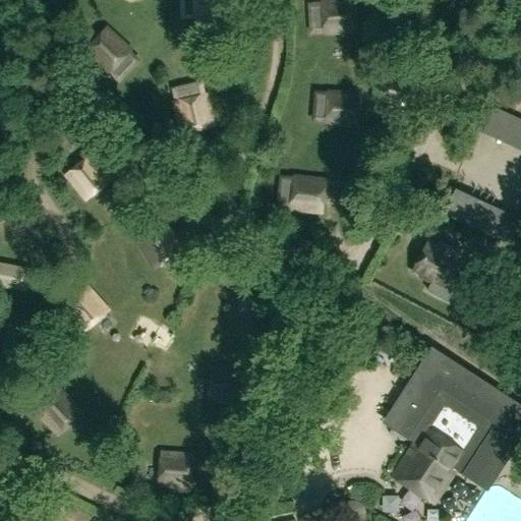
[(228,20),(227,0),(192,0),(193,21),(228,20)]
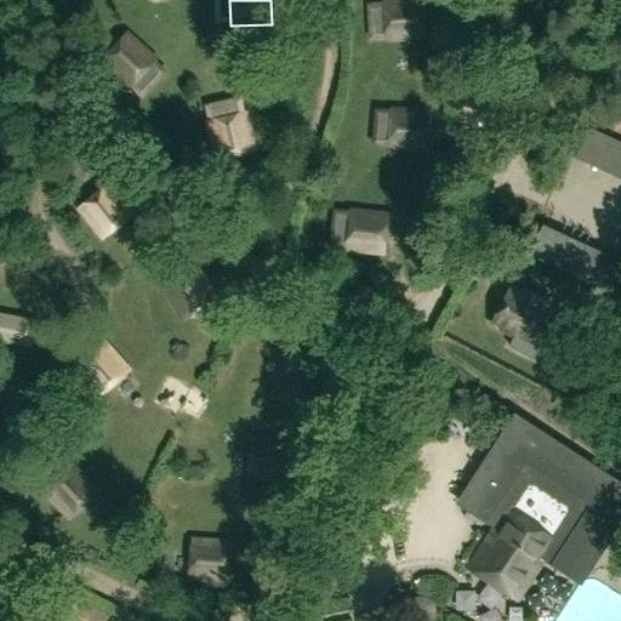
[(422,0),(382,0),(385,43),(426,40),(422,0)]
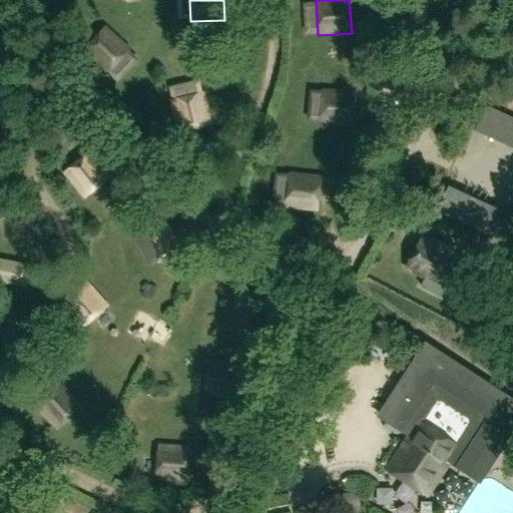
[(131,48),(106,25),(81,51),(104,75),(131,48)]
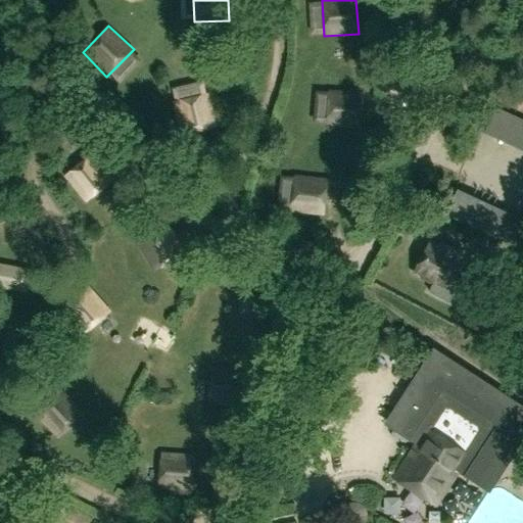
[(363,93),(329,90),(326,127),(360,130),(363,93)]
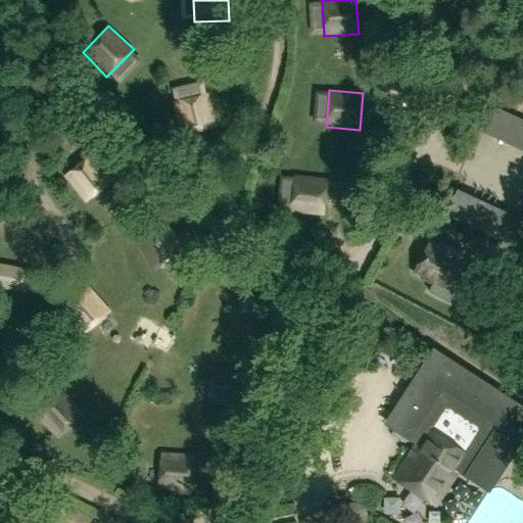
[(217,127),(208,94),(173,102),(180,134),(217,127)]
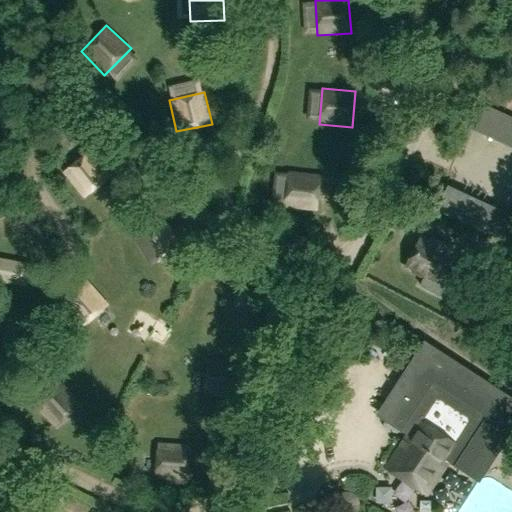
[(511,119),(485,107),(475,129),(511,146),(511,119)]
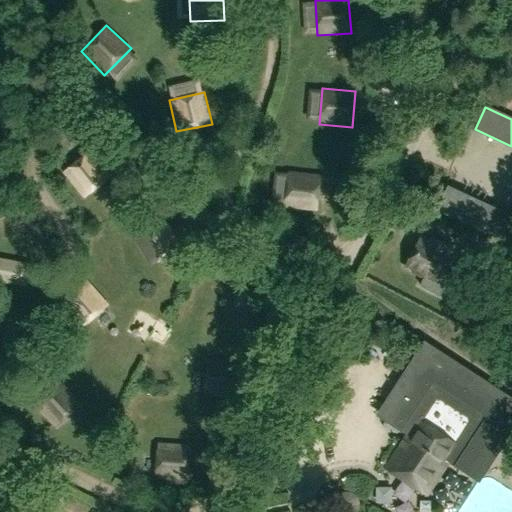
[(62,172),(83,199),(112,176),(90,150),(62,172)]
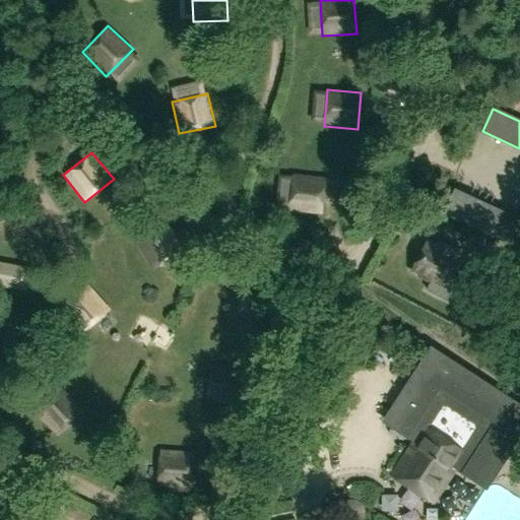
[(326,179),(291,175),(287,210),(321,214),(326,179)]
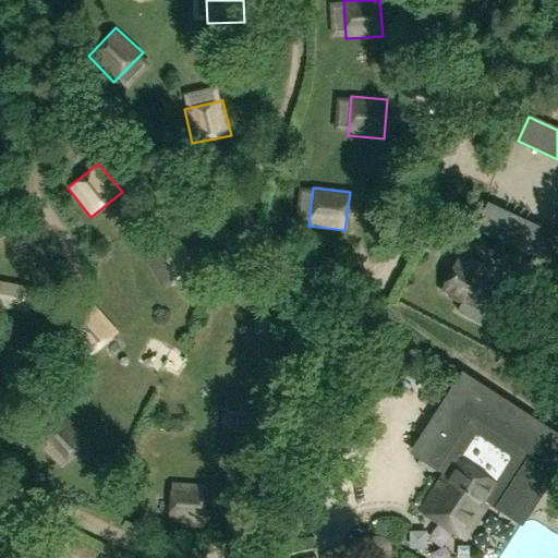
[(557,265),(557,235),(488,204),(477,228),(557,265)]
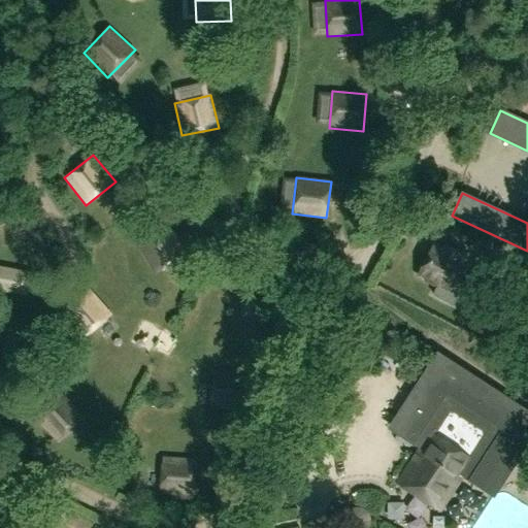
[(170,227),(137,244),(155,274),(187,256),(170,227)]
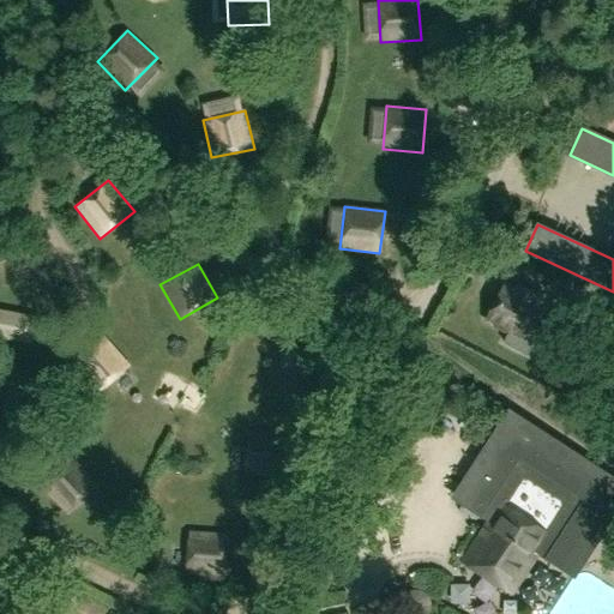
[(537,293),(536,295),(535,298),(521,289),(518,293),(506,286),(487,321),(510,333),(504,343),(527,355),(541,330),(530,324),(545,296),(537,293)]
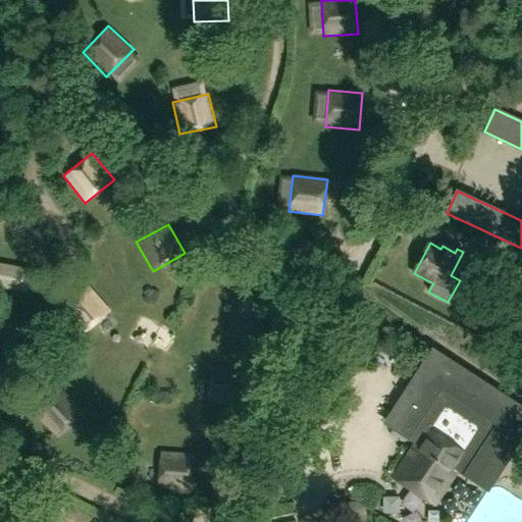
[(0,262),(0,286),(28,292),(33,269),(0,262)]
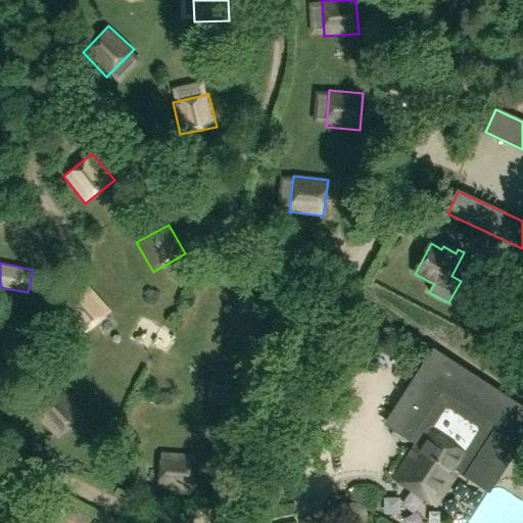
[(241,281),(238,318),(273,321),(276,284),(241,281)]
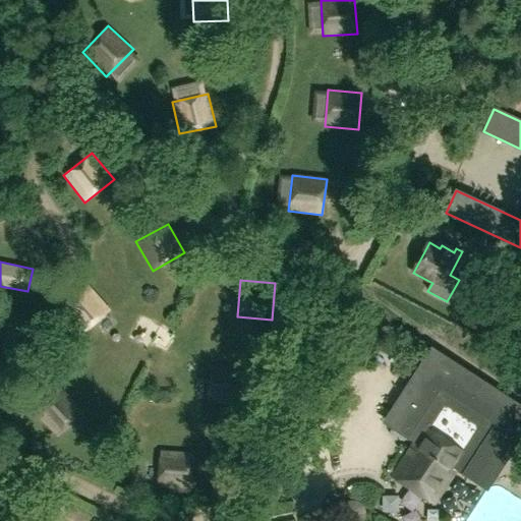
[(111,310),(89,285),(61,308),(81,334),(111,310)]
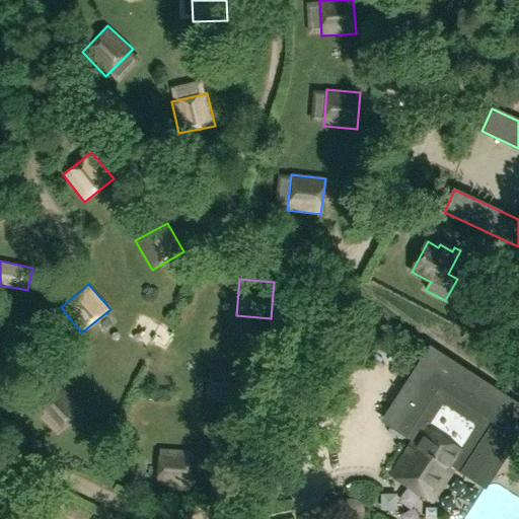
[(518,417),(431,362),(389,428),(405,439),(406,437),(413,441),(391,475),(433,501),(454,467),(460,471),(459,472),(476,484),(518,417)]
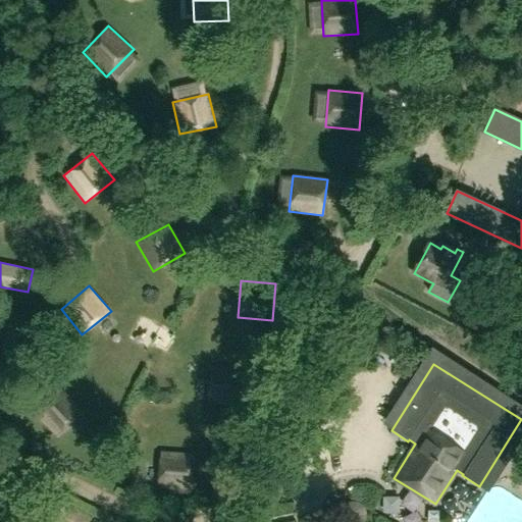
[(245,370),(209,366),(207,403),(241,406),(245,370)]
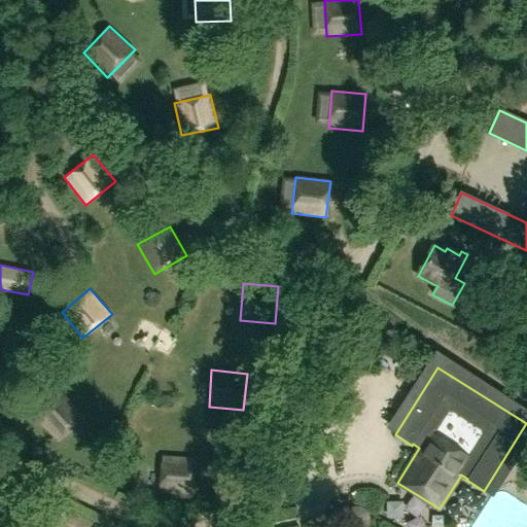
[(85,416),(62,391),(35,417),(56,443),(85,416)]
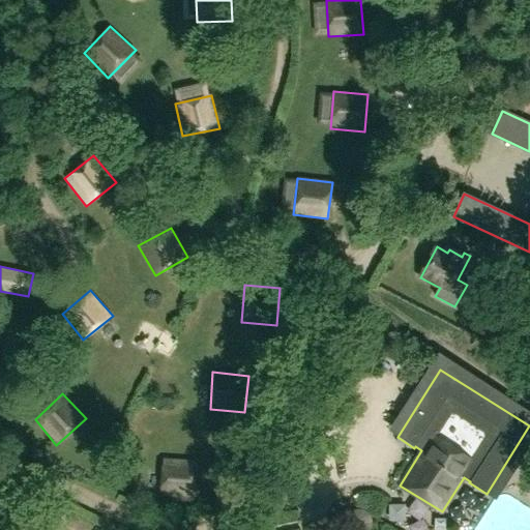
[(195,498),(198,462),(162,459),(158,495),(195,498)]
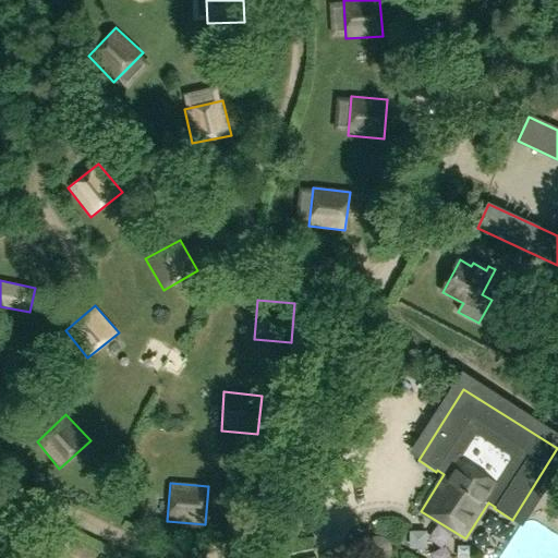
[(370,557),(387,557),(390,556),(391,550),(390,545),(386,541),(380,538),(375,538),(371,542),(367,547),(367,553),(368,557),(370,557)]
